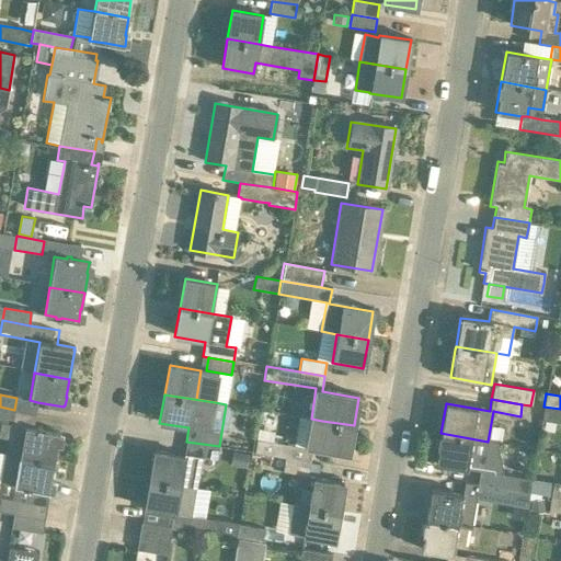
[(36,413),(14,410),(0,407),(0,423),(10,425),(6,455),(20,457),(54,464),(57,445),(59,435),(58,434),(59,433),(42,430),(42,428),(36,427),(36,428),(34,428),(36,413)]
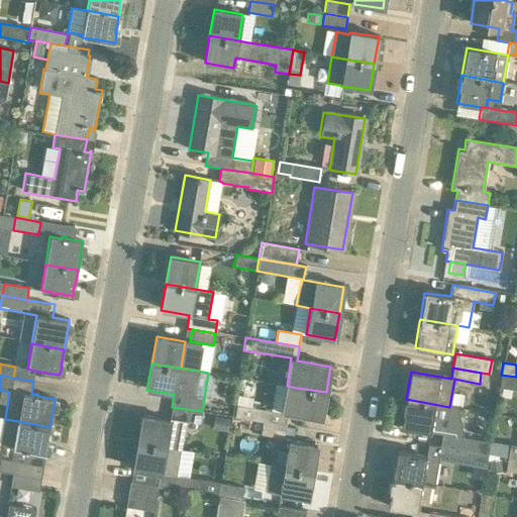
[(516,378),(516,377),(501,375),(499,388),(515,391),(516,378)]
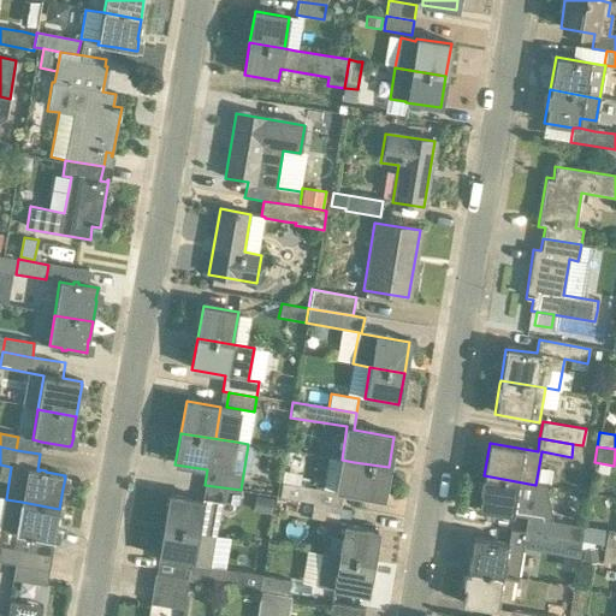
[(343,492),(383,499),(389,467),(354,462),(342,460),(330,457),(324,491),(300,486),(302,474),(285,471),(283,484),(280,483),(278,498),(313,503),(341,507),(343,492)]
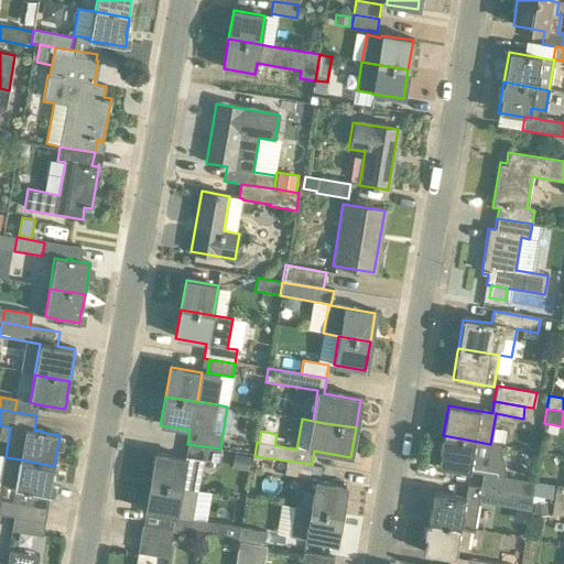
[(479,486),(510,491),(512,479),(505,477),(506,473),(500,445),(490,444),(443,435),(437,466),(481,474),(479,486)]
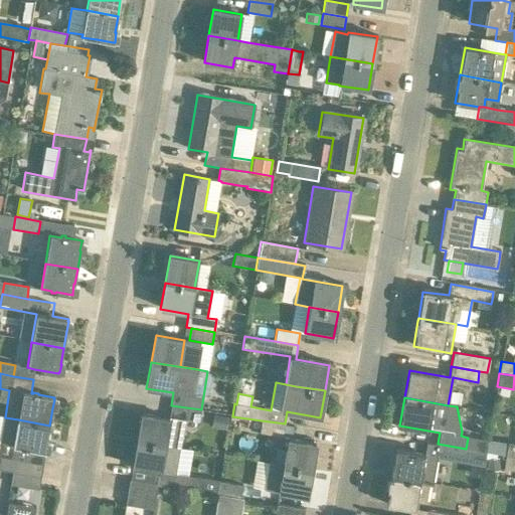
[(198,423),(201,409),(171,405),(169,418),(142,413),(137,441),(166,446),(181,448),(185,420),(198,423)]
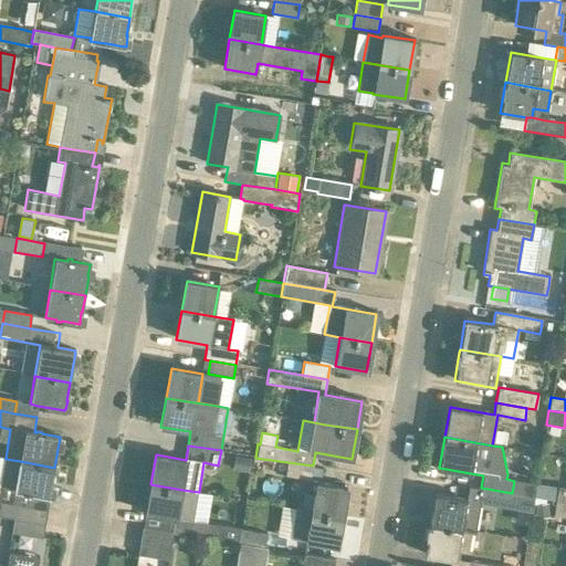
[(248,472),(251,458),(236,456),(233,469),(248,472)]
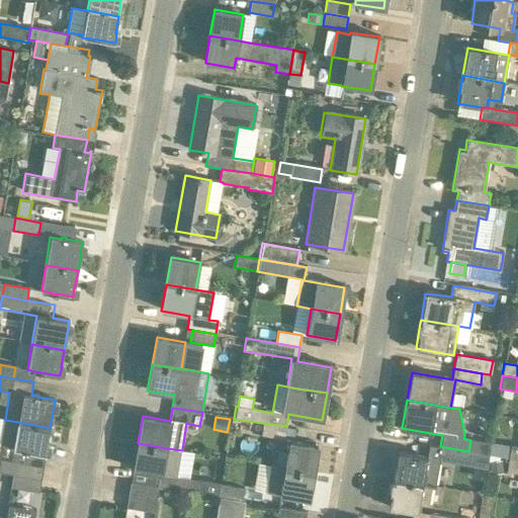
[(47,444),(50,428),(18,422),(5,420),(1,442),(14,444),(13,449),(24,450),(24,452),(28,452),(28,451),(45,454),(45,453),(46,453),(48,444),(47,444)]
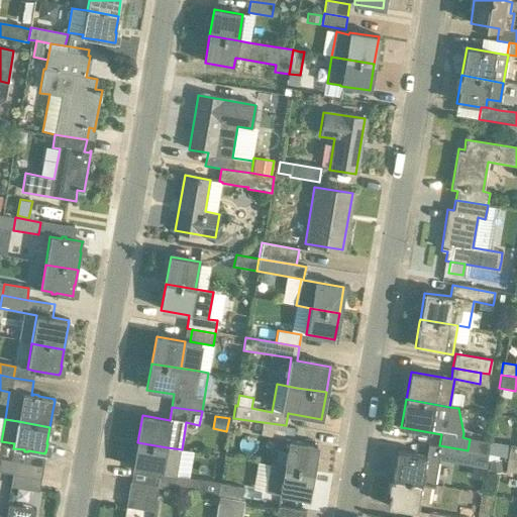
[(283,439),(286,425),(263,422),(260,435),(283,439)]
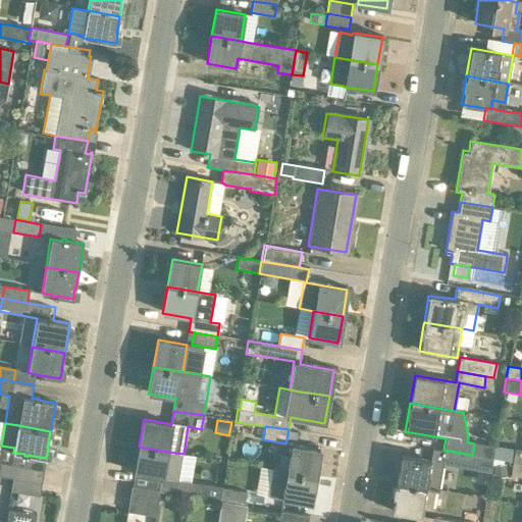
[(474,444),(472,455),(492,458),(494,447),(474,444)]
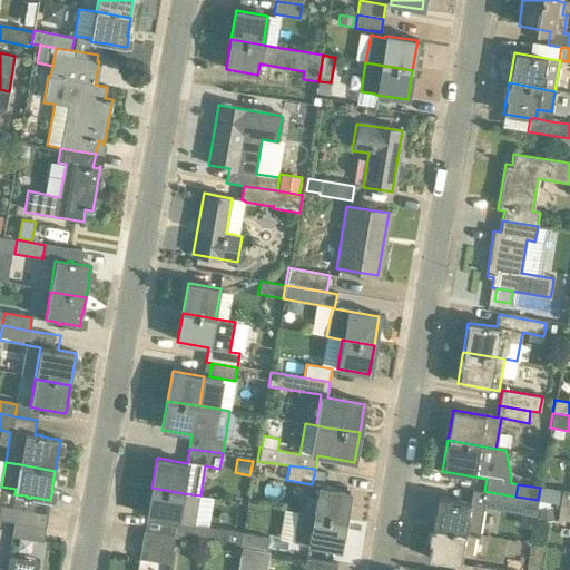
[(312,514),(344,520),(350,491),(317,485),(312,514)]
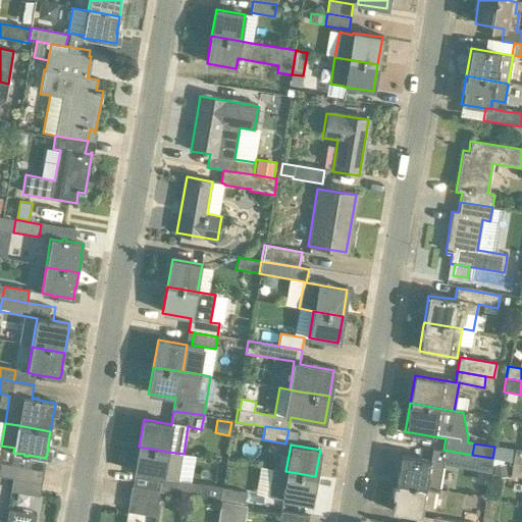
[(196,456),(184,454),(168,452),(139,447),(134,473),(163,478),(161,490),(189,496),(196,456)]
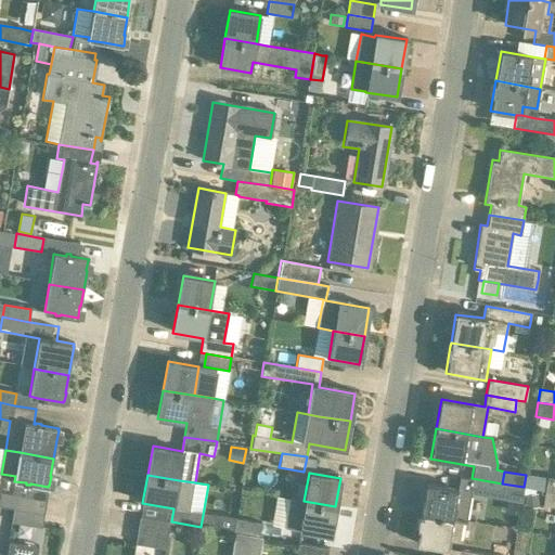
[(554,478),(547,477),(544,491),(554,492),(554,478)]
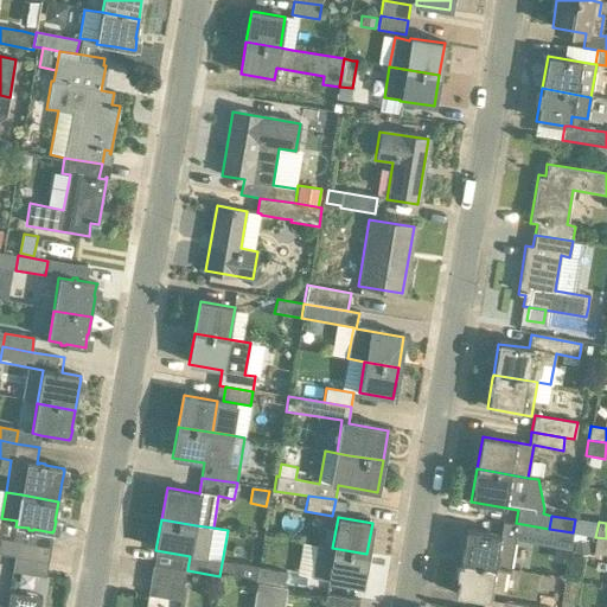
[(513,537),(515,537),(515,540),(547,545),(549,529),(516,523),(513,537)]
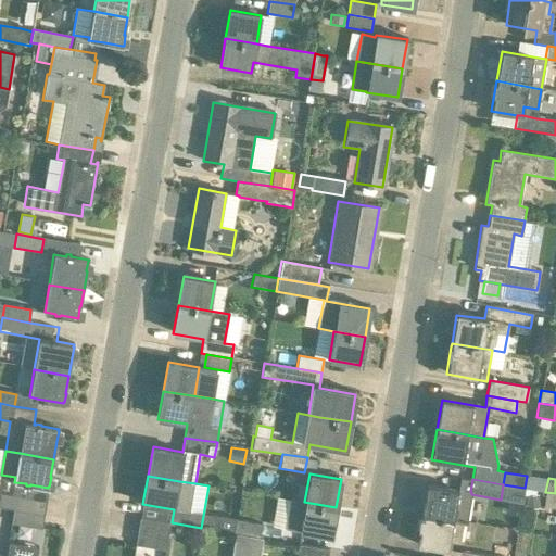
[(467,521),(471,494),(471,492),(470,492),(427,484),(421,516),(464,522),(464,521),(467,521)]
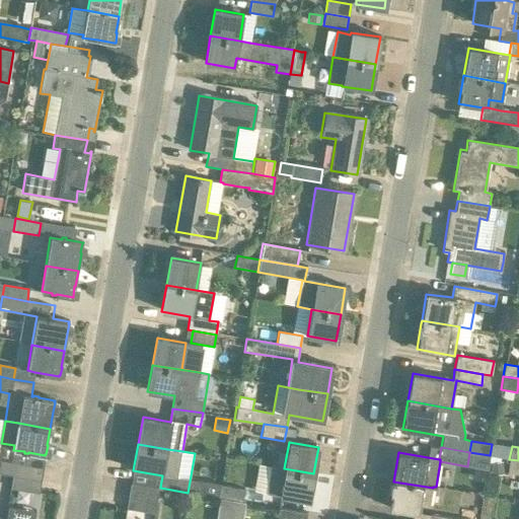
[(488,469),(490,455),(469,452),(467,466),(488,469)]
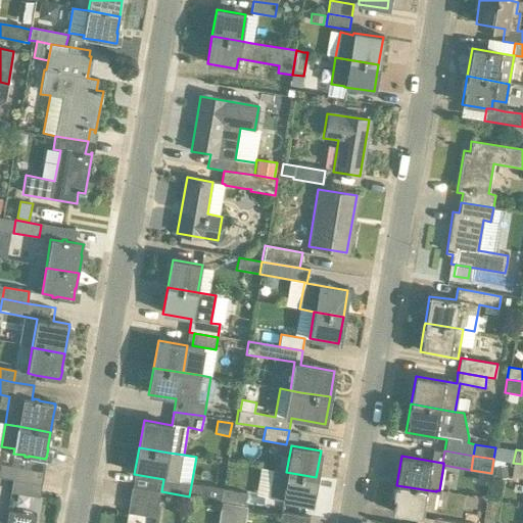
[(522,464),(513,463),(511,476),(522,478),(522,464)]
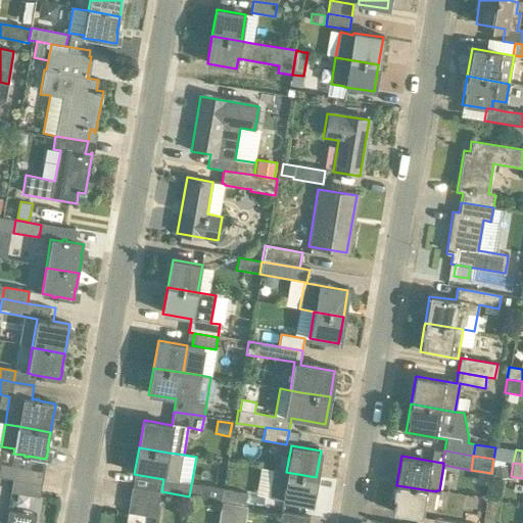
[(0,477),(12,479),(42,484),(44,472),(0,465),(0,467),(0,477)]
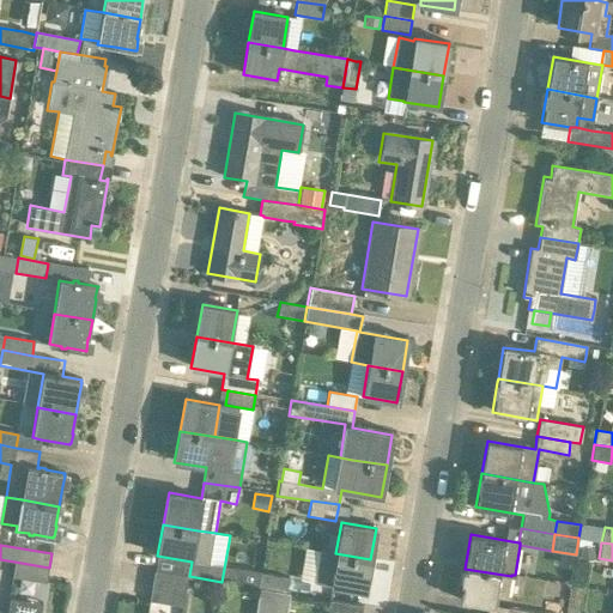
[(594,545),(578,546),(580,560),(595,559),(594,545)]
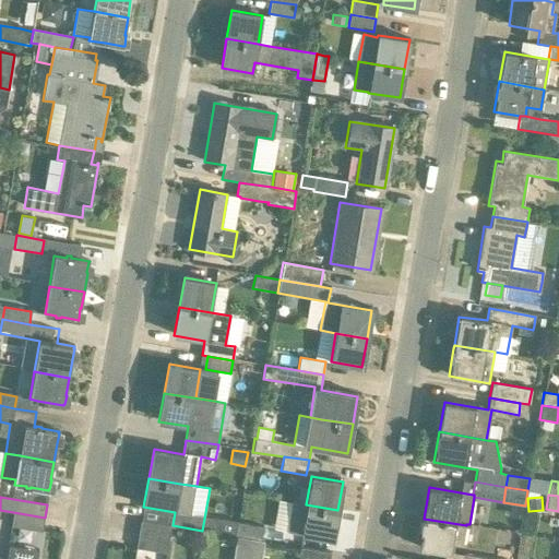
[(337,510),(306,504),(292,503),(286,531),(333,538),(337,510)]
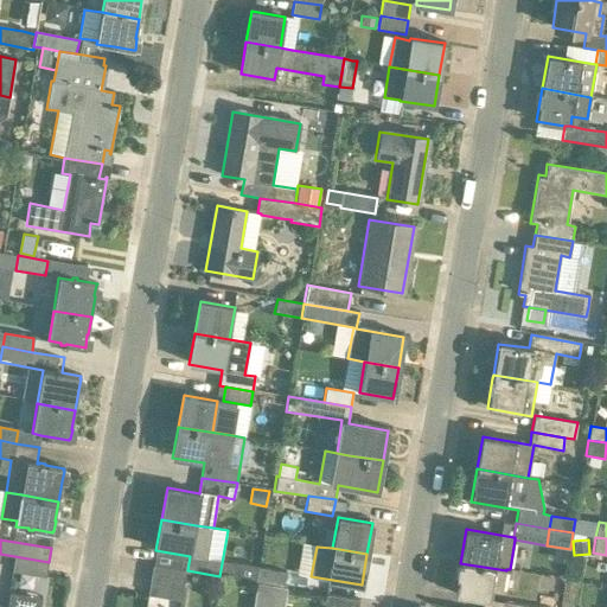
[(46,577),(49,562),(14,556),(12,572),(46,577)]
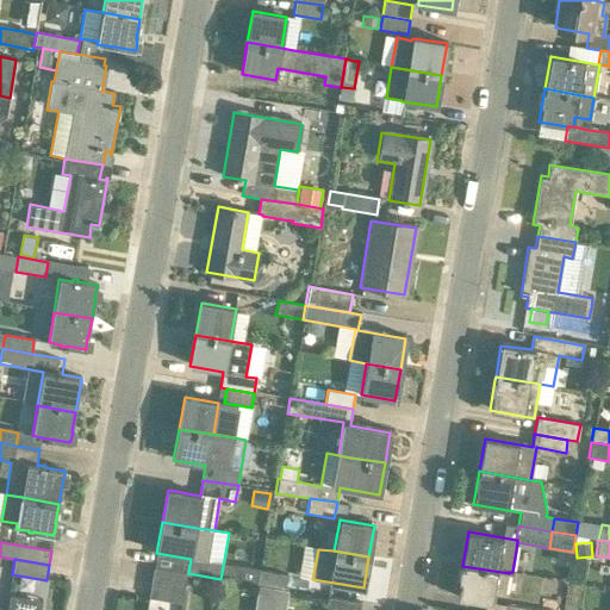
[(458,597),(491,604),(492,603),(493,593),(504,596),(509,573),(462,566),(458,597)]
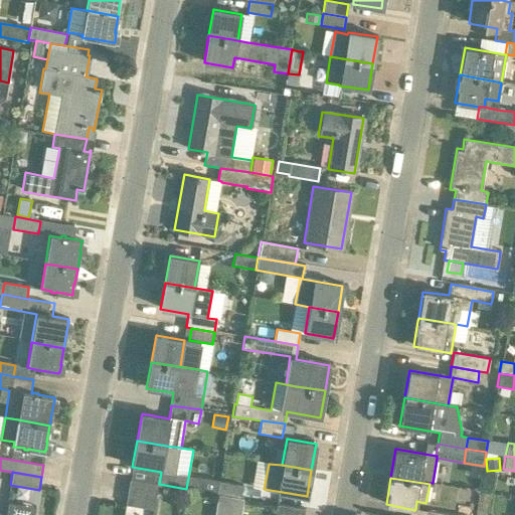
[(127,492),(156,497),(158,485),(129,480),(127,492)]
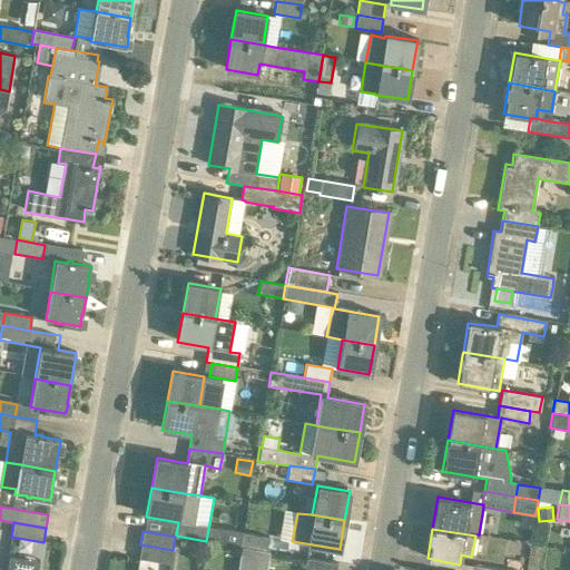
[(256,551),(266,552),(268,538),(243,533),(241,548),(256,551)]
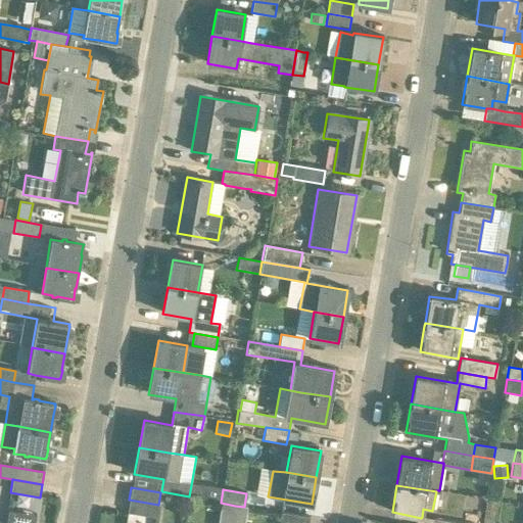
[(155,518),(158,505),(129,500),(127,513),(155,518)]
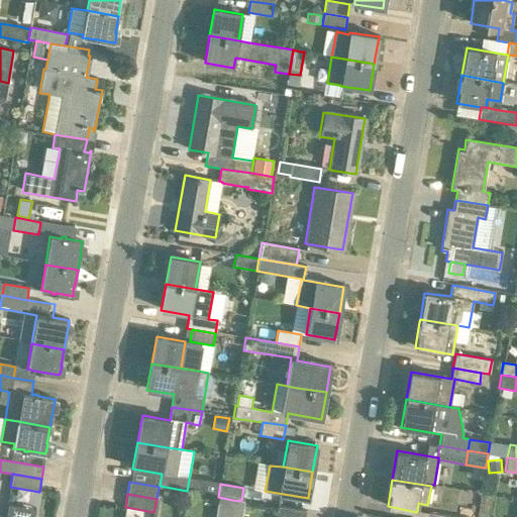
[(228,516),(232,500),(218,497),(214,516),(228,516)]
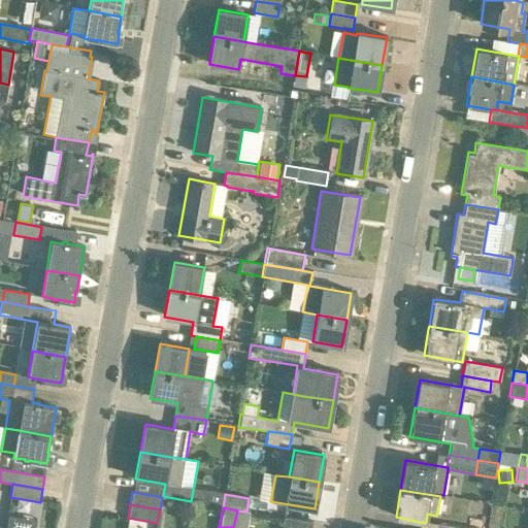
[(246,527),(250,512),(246,512),(237,510),(233,527),(246,527)]
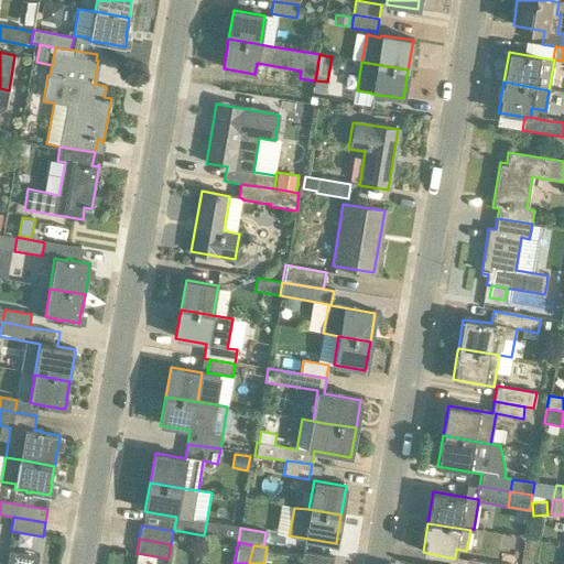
[(35,563),(42,563),(45,555),(20,549),(18,557),(36,562),(35,563)]
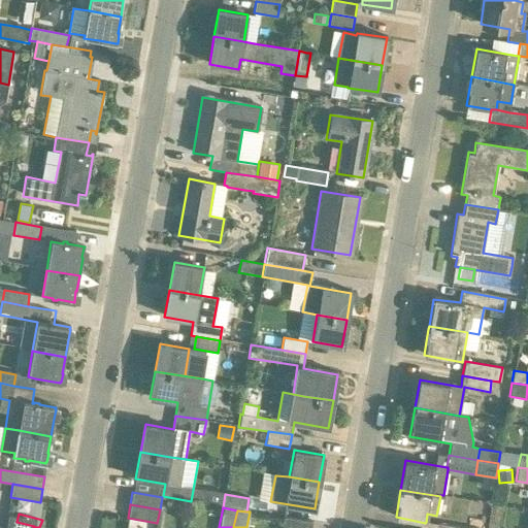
[(310,527),(312,522),(284,517),(281,527),(310,527)]
